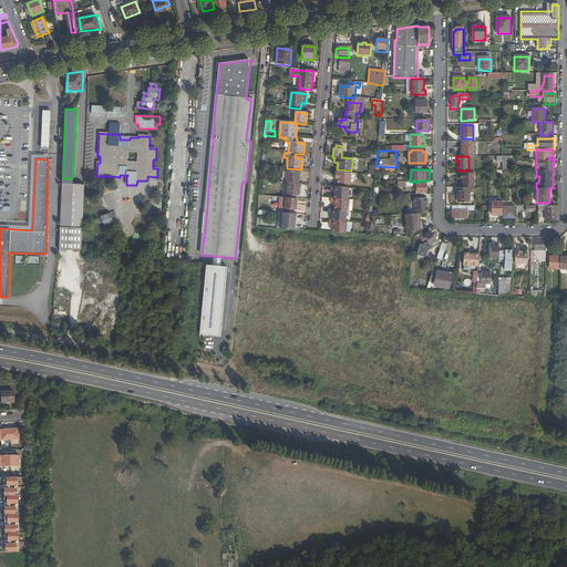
[(350,173),(336,171),(334,177),(337,177),(337,182),(349,183),(350,173)]
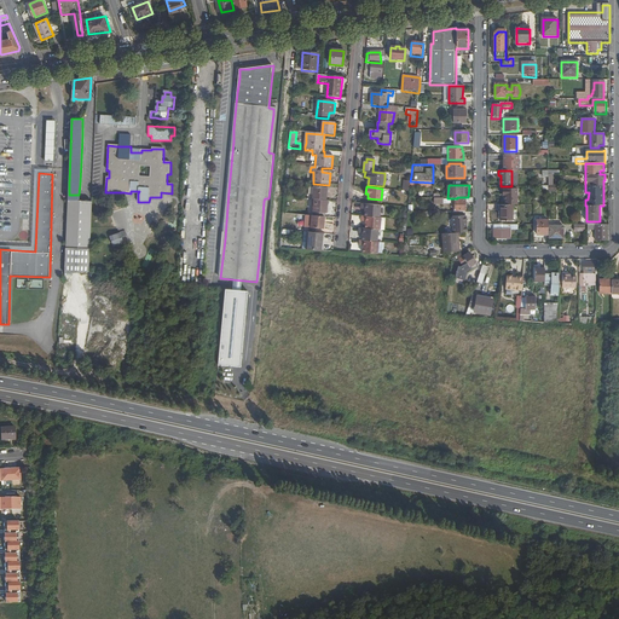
[(314,187),(313,201),(316,201),(313,213),(314,213),(314,217),(312,217),(311,229),(323,231),(324,218),(327,218),(327,215),(328,215),(328,207),(327,207),(328,202),(325,202),(327,196),(328,196),(328,189),(314,187)]
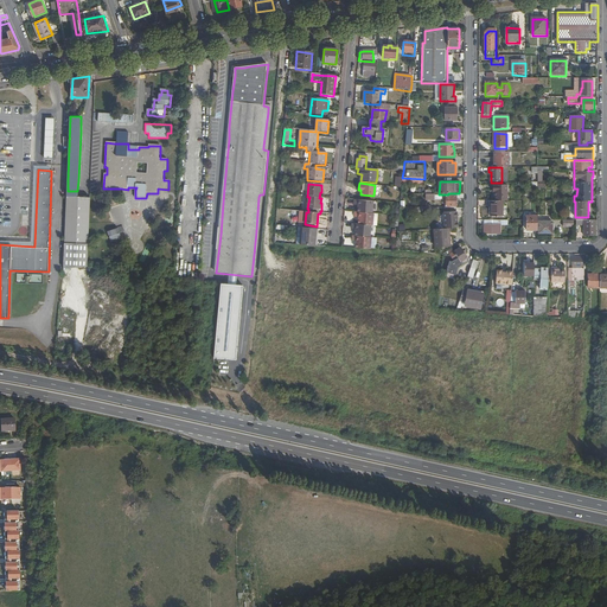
[(496,193),(496,202),(491,202),(491,217),(503,217),(503,202),(508,202),(508,186),(493,185),(493,193),(496,193)]
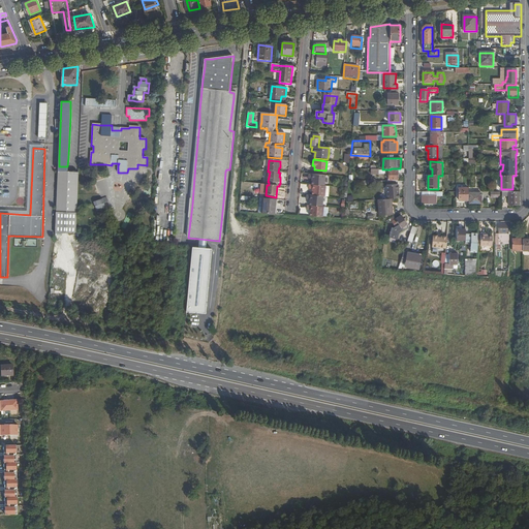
[(75,231),(80,166),(67,166),(59,166),(55,234),(75,231)]
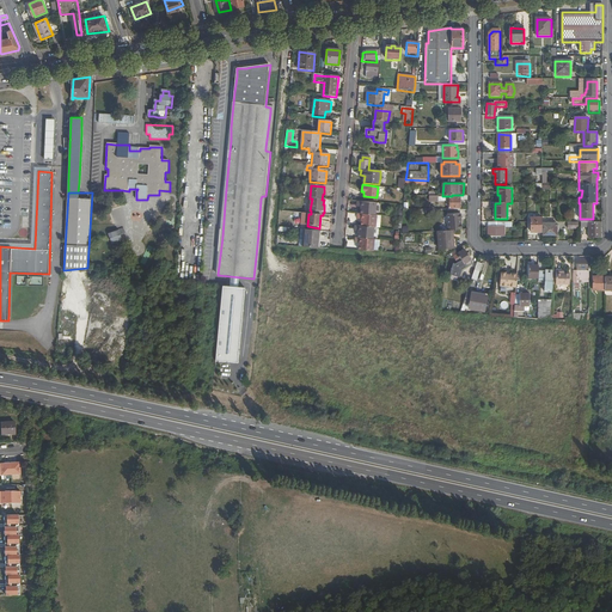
[(467,201),(467,196),(460,196),(460,199),(450,199),(450,210),(460,210),(460,201),(467,201)]
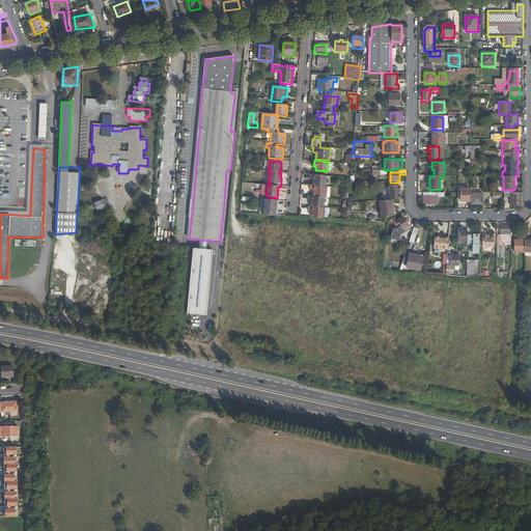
[(326,177),(310,175),(310,180),(313,180),(313,187),(310,186),(310,191),(314,191),(313,197),(308,196),(308,201),(311,201),(311,207),(309,206),(308,212),(312,213),(311,218),(324,219),(325,208),(324,208),(325,198),(326,198),(327,188),(325,188),(326,177)]
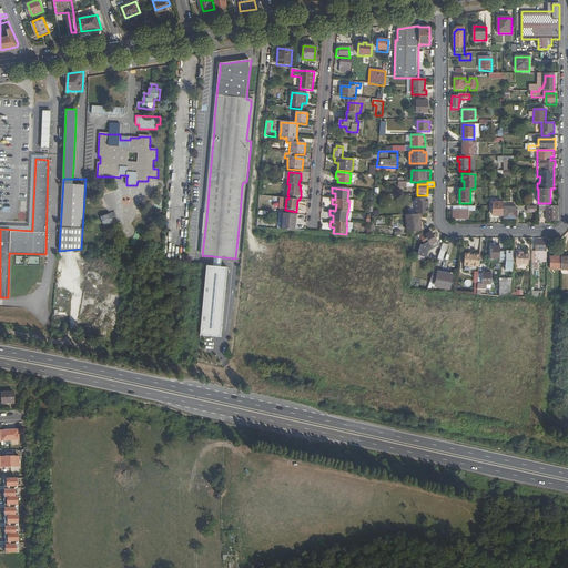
[(413,200),(414,215),(406,215),(407,232),(421,231),(421,214),(429,214),(428,199),(413,200)]
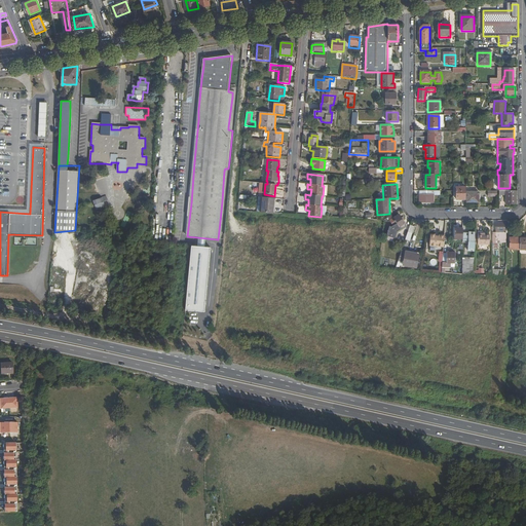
[(457,200),(466,200),(466,203),(479,203),(479,193),(466,193),(466,188),(457,188),(457,200)]
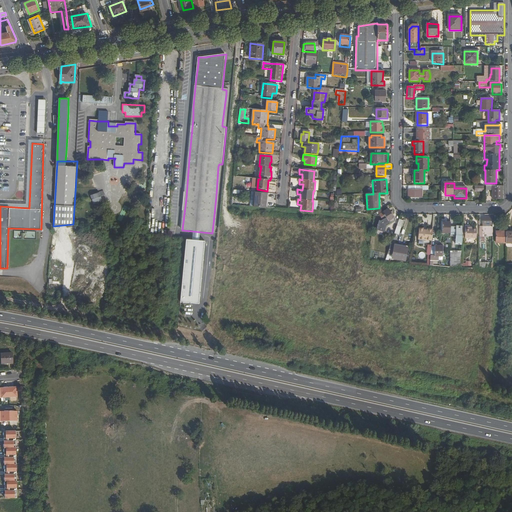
[(428,186),(409,186),(408,198),(421,198),(422,191),(428,191),(428,186)]
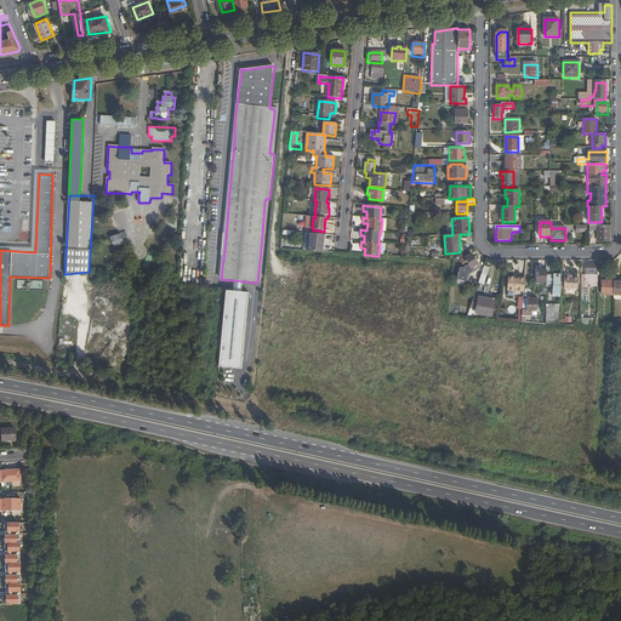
[(598,241),(609,241),(609,226),(591,226),(591,233),(598,233),(598,241)]
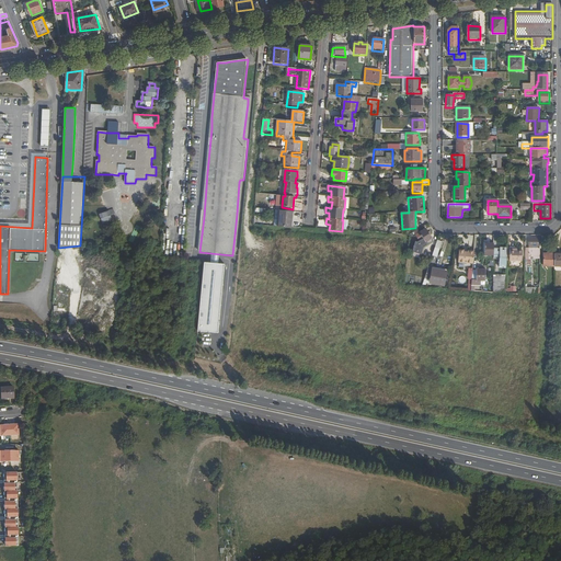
[(114,210),(109,213),(104,214),(100,215),(102,225),(105,224),(107,229),(112,227),(111,222),(112,221),(111,217),(116,215),(114,210)]
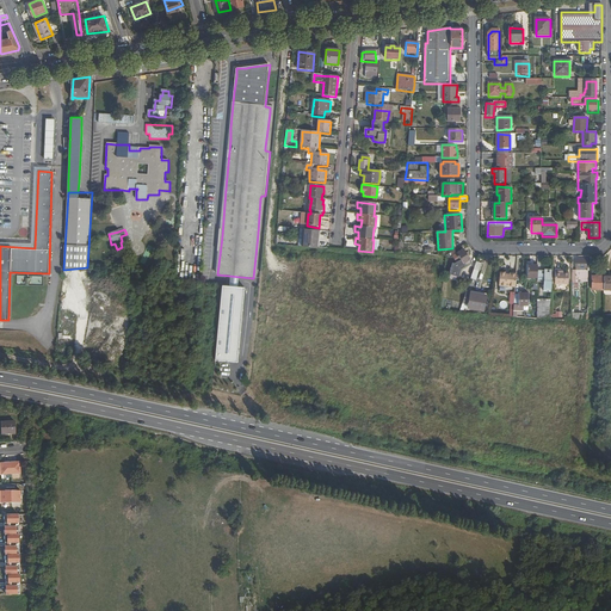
[(319,232),(301,230),(300,240),(302,241),(302,247),(304,247),(316,248),(319,232)]
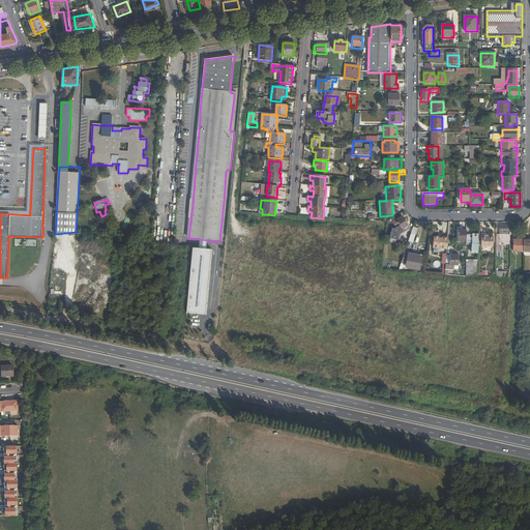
[(364,210),(364,218),(374,218),(374,214),(377,214),(377,210),(364,210)]
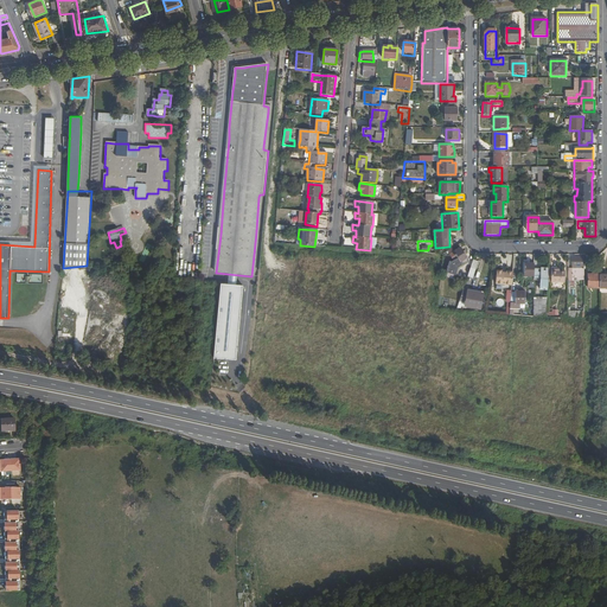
[(467,259),(460,248),(449,255),(452,259),(454,257),(455,259),(459,257),(461,262),(467,259)]
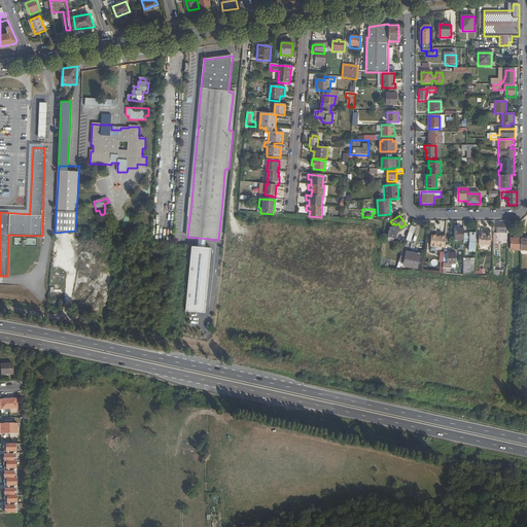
[(497,232),(494,232),(494,243),(497,243),(497,240),(507,240),(507,223),(497,223),(497,232)]
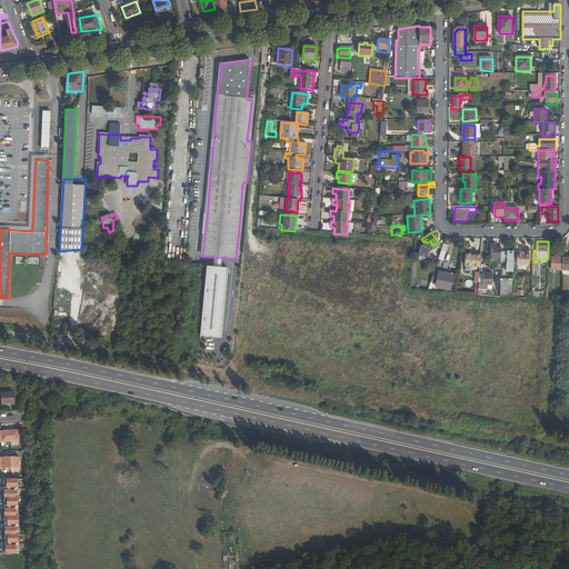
[(491,245),(491,257),(500,257),(500,255),(500,245),(491,245)]
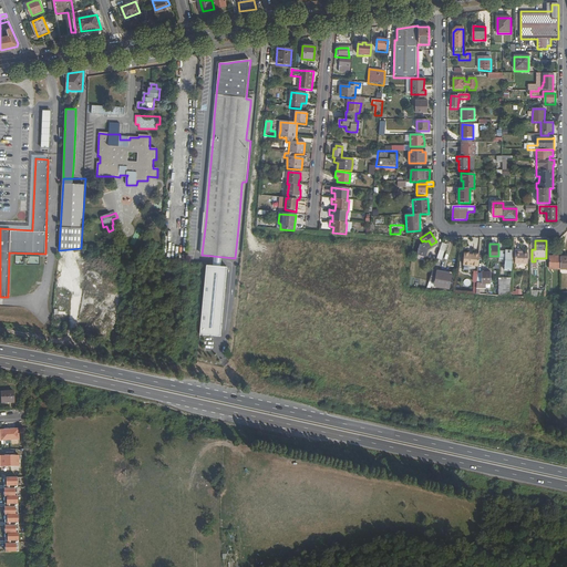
[(522,253),(522,251),(515,251),(515,264),(528,264),(528,253),(522,253)]
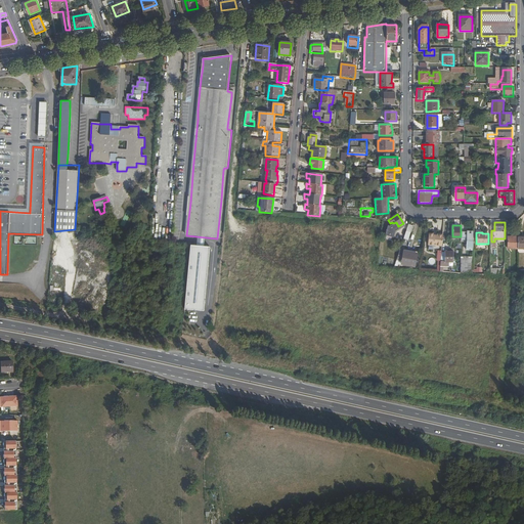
[(442,247),(443,235),(437,234),(437,235),(434,235),(434,234),(434,233),(429,233),(428,245),(442,247)]
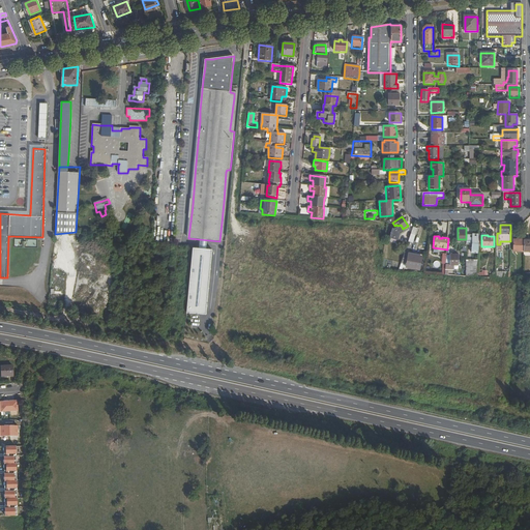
[(529,240),(524,240),(513,240),(513,251),(520,251),(529,251),(529,241),(529,240)]
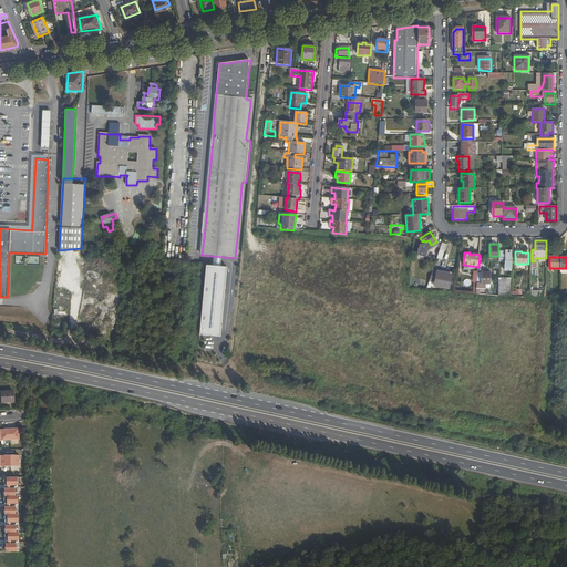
[(227,266),(206,264),(199,333),(220,336),(227,266)]
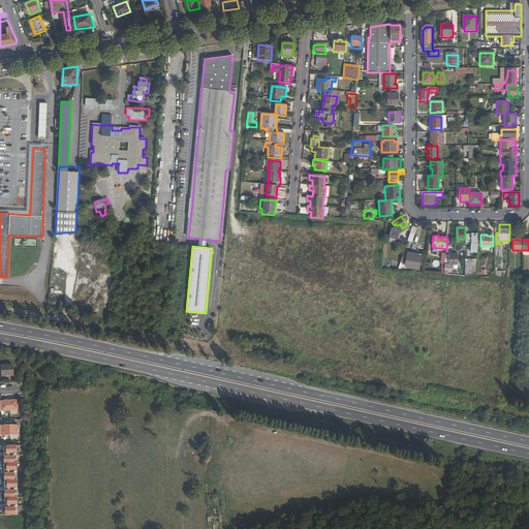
[(415,254),(404,252),(401,262),(406,263),(415,266),(414,269),(418,270),(419,267),(422,256),(416,255),(415,254)]
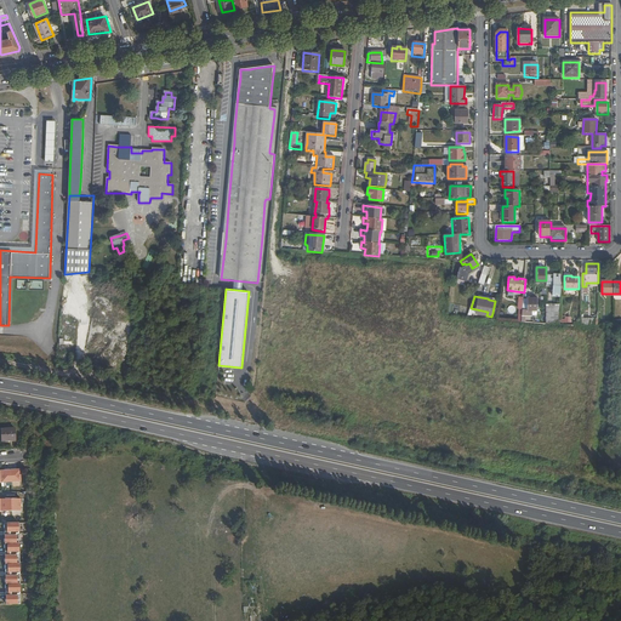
[(547,305),(546,324),(560,324),(560,305),(547,305)]
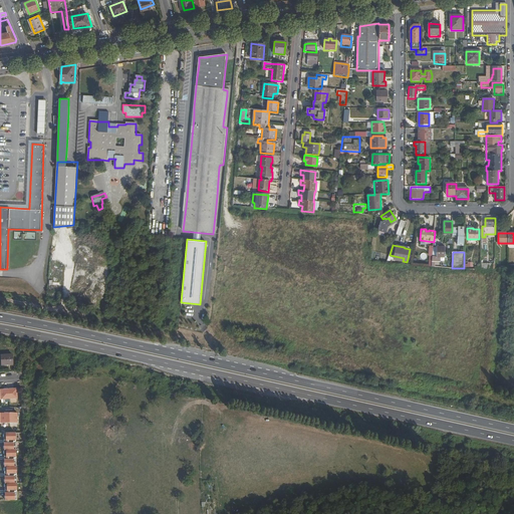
[(16,355),(5,356),(5,365),(16,365),(16,355)]
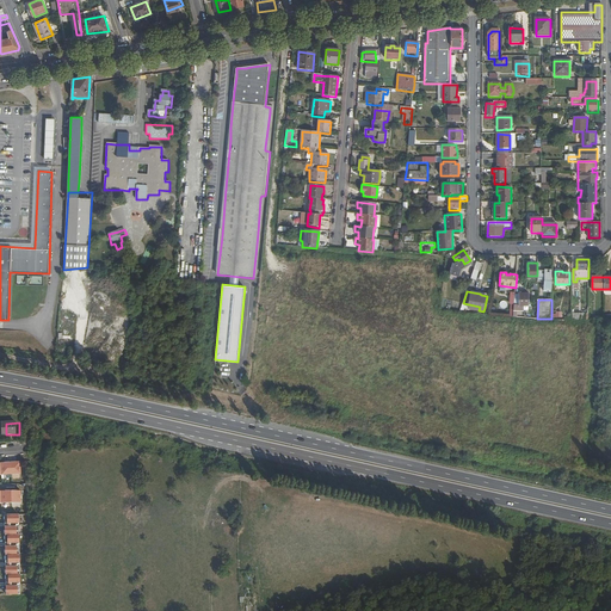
[(22,462),(0,463),(0,475),(22,474),(22,462)]
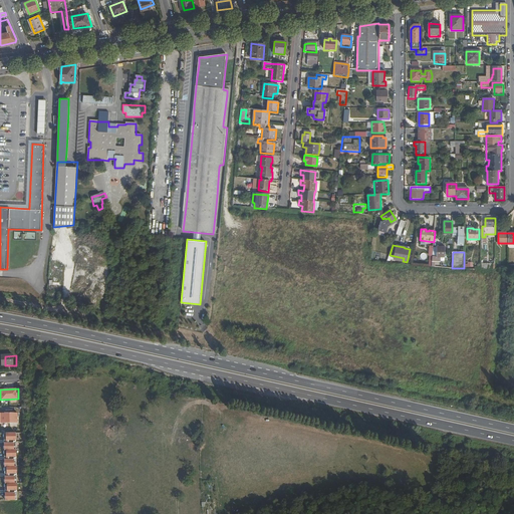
[(0,423),(18,423),(18,413),(0,413),(0,423)]
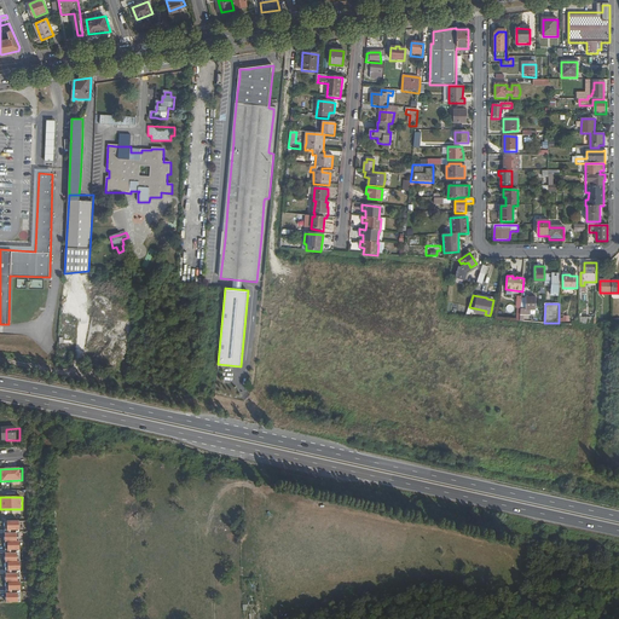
[(21,521),(6,521),(7,602),(21,602),(21,521)]
